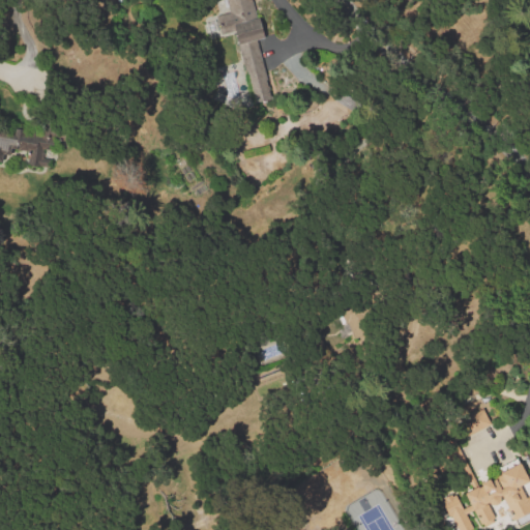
[(252,0),(257,17),(260,16),(267,45),(239,52),(234,34),(219,38),(213,17),(229,12),(225,0),(252,0)]
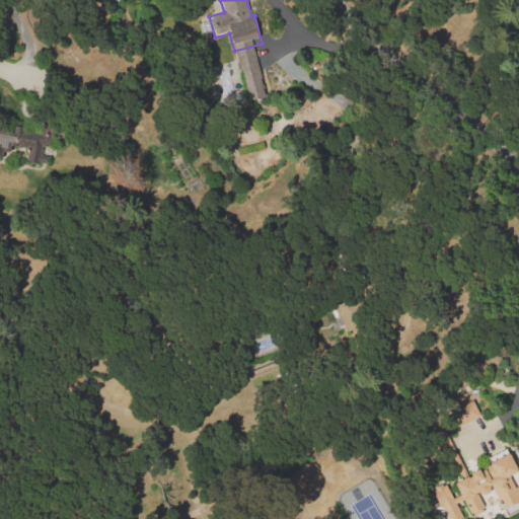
[(0,124),(18,127),(17,137),(31,139),(33,129),(62,133),(58,167),(27,163),(28,156),(2,152),(1,159),(0,158),(0,124)]
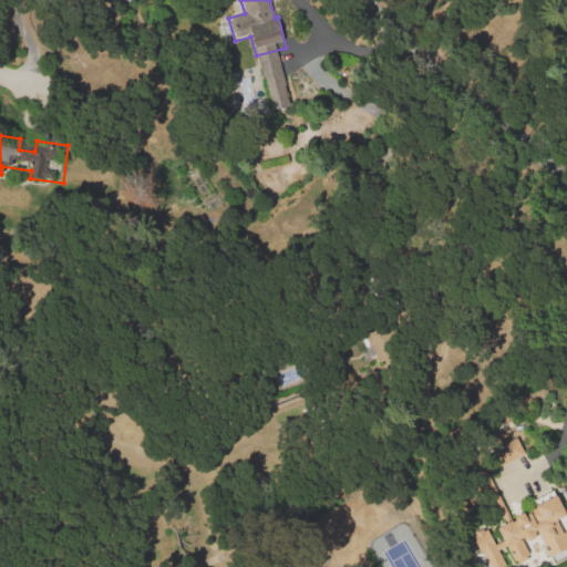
[(525,454),(502,466),(493,450),(516,437),(525,454)]
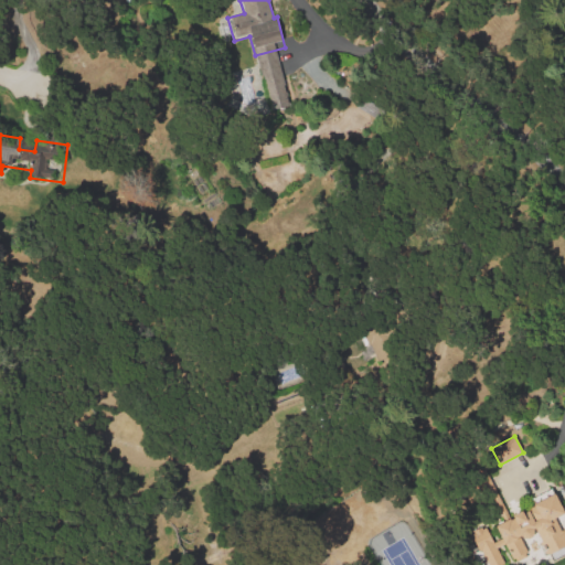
[(564,513),(556,519),(562,531),(564,530),(564,532),(564,554),(554,560),(551,554),(546,556),(539,543),(542,542),(537,533),(534,534),(533,536),(531,539),(528,540),(524,539),(522,536),(520,537),(528,552),(512,560),(504,544),(497,548),(504,564),(489,564),(473,534),(486,528),(494,543),(502,539),(494,525),(503,521),(494,503),(499,501),(509,519),(529,509),(535,522),(542,518),(537,518),(536,516),(534,514),(533,509),(535,504),(555,494),(561,507),(564,503),(564,513)]
